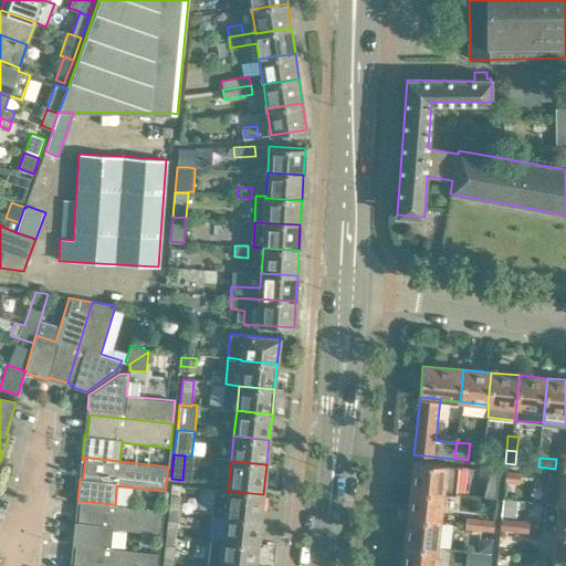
[(456,494),(458,467),(413,461),(410,490),(443,493),(456,494)]
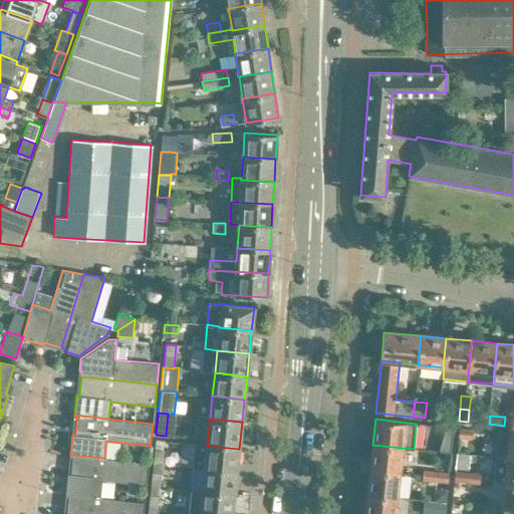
[(451,452),(454,427),(446,426),(440,449),(440,451),(451,452)]
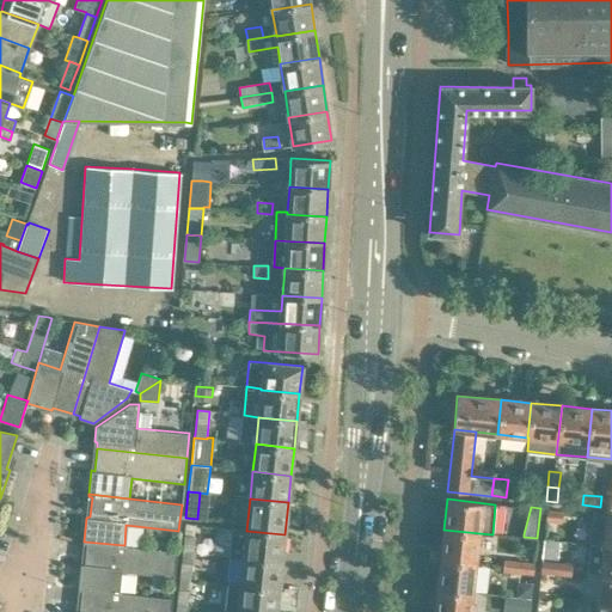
[(562,521),(563,510),(548,509),(546,520),(562,521)]
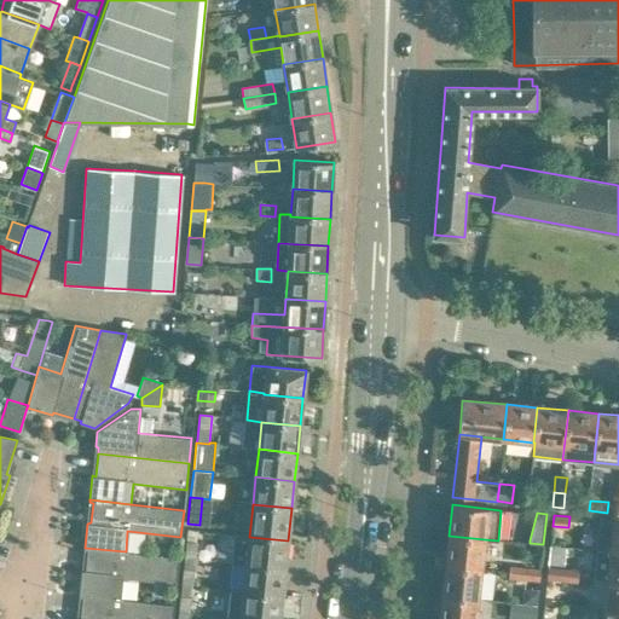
[(618,551),(618,521),(599,520),(596,549),(609,550),(609,551),(618,551)]
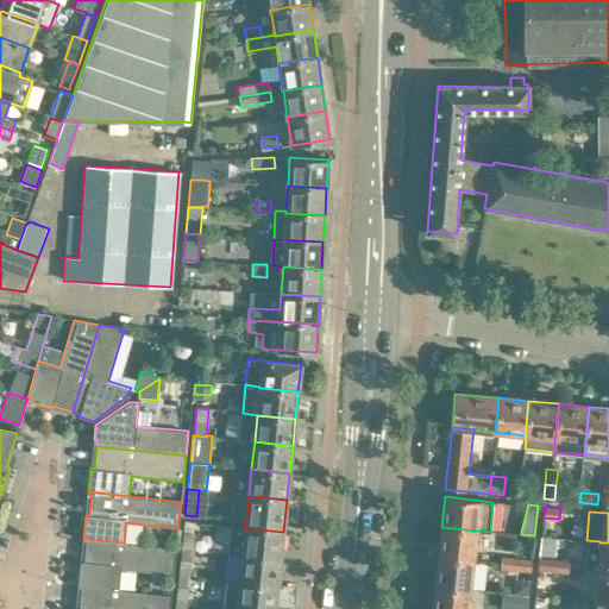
[(281,559),(283,532),(245,528),(232,527),(230,554),(243,556),(281,559)]
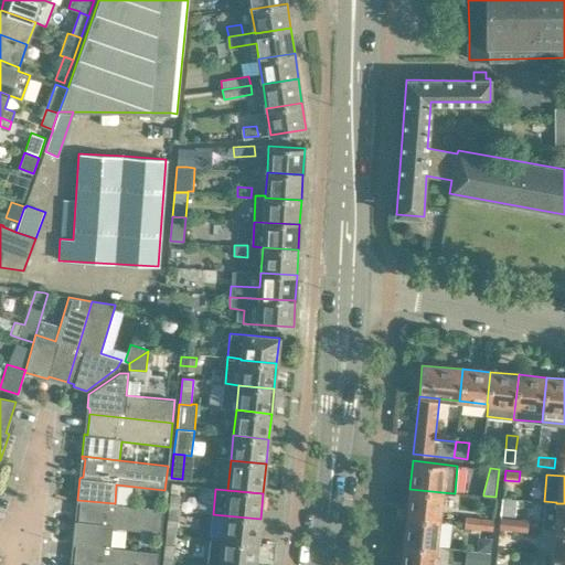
[(439,520),(443,492),(409,489),(407,516),(439,520)]
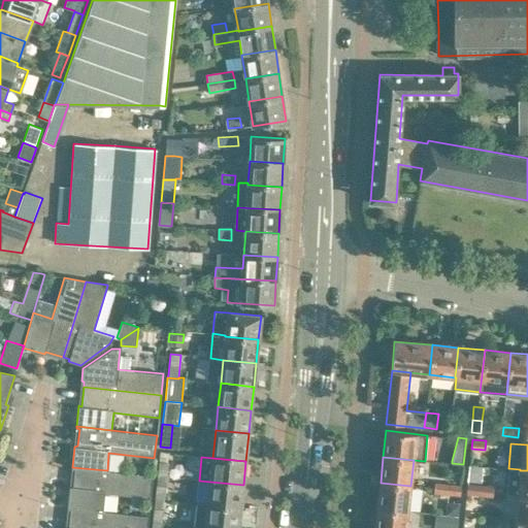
[(169,463),(160,462),(159,462),(158,475),(167,476),(169,463)]
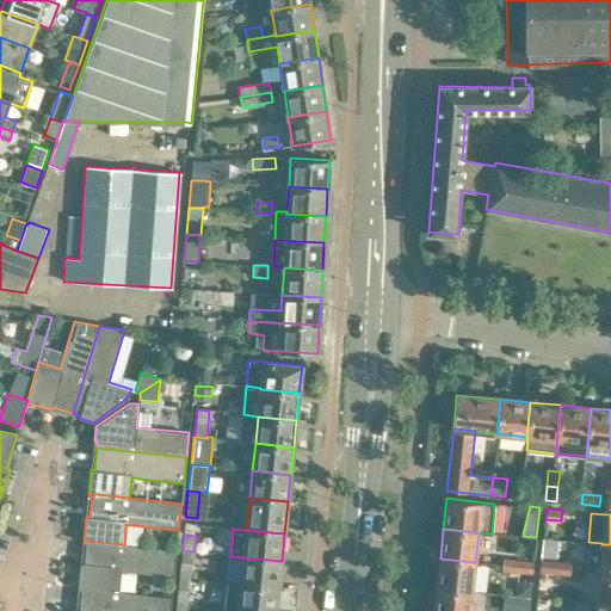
[(548,539),(545,555),(573,560),(575,544),(548,539)]
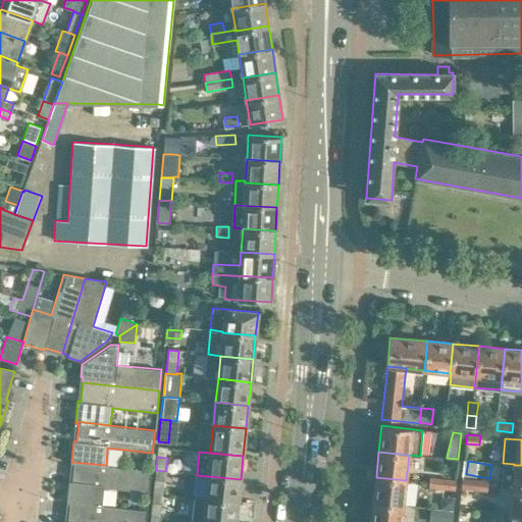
[(150,470),(106,465),(71,462),(70,463),(73,464),(71,481),(68,481),(66,502),(101,505),(103,487),(148,492),(150,470)]
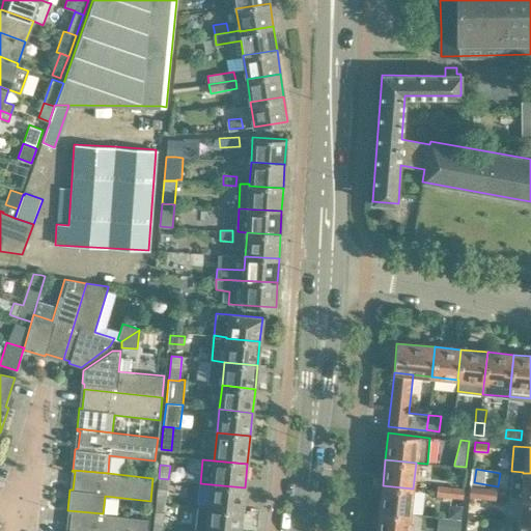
[(530,498),(530,473),(523,473),(522,485),(510,484),(509,496),(521,497),(530,498)]
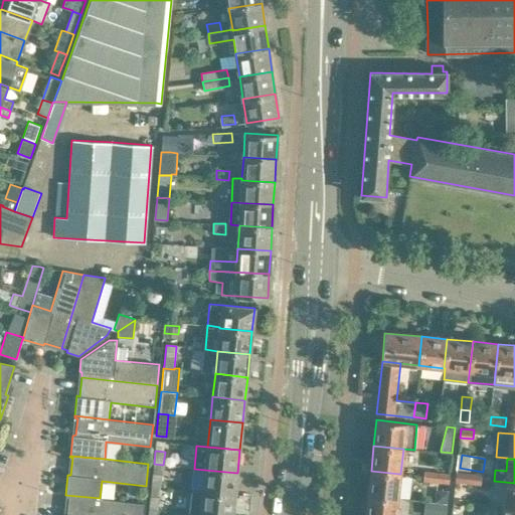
[(161,487),(163,465),(154,464),(152,487),(159,488),(159,487),(161,487)]
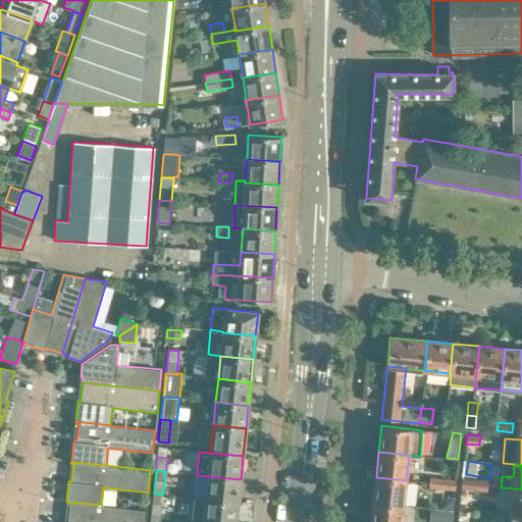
[(238,503),(241,479),(208,476),(205,499),(238,503)]
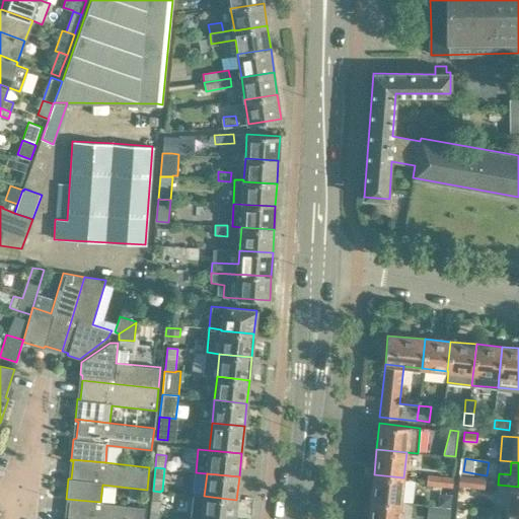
[(401,503),(403,477),(374,474),(371,499),(401,503)]
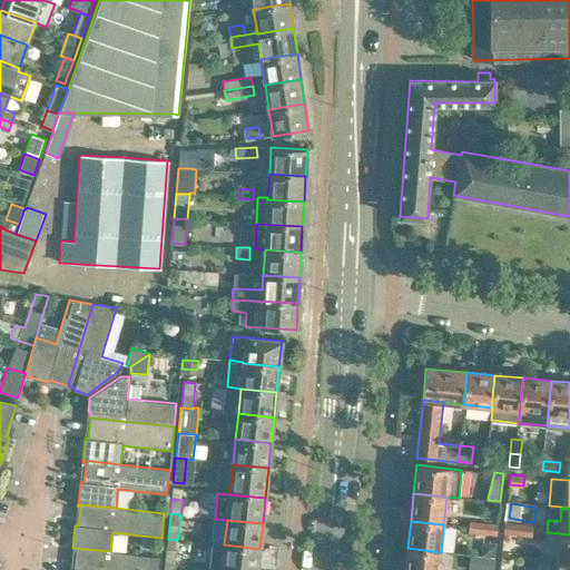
[(482,532),(483,522),(470,521),(469,531),(482,532)]
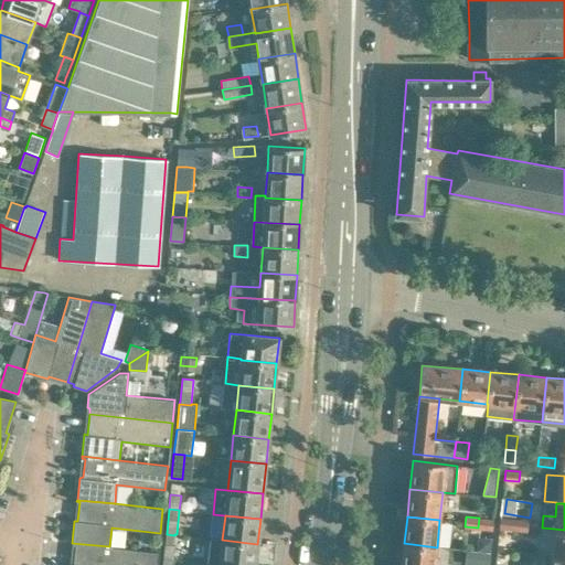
[(492,530),(493,519),(479,518),(478,528),(492,530)]
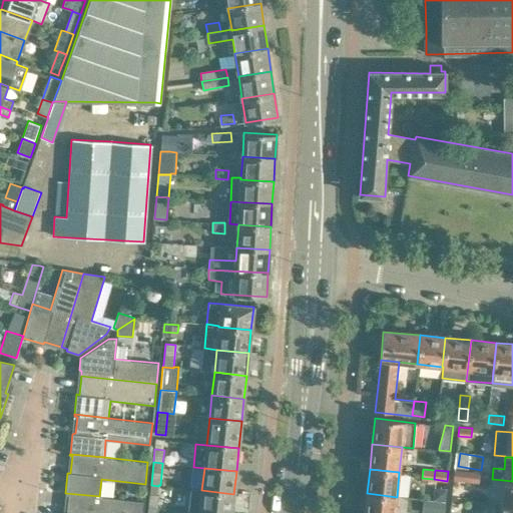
[(466,480),(467,471),(454,470),(453,479),(466,480)]
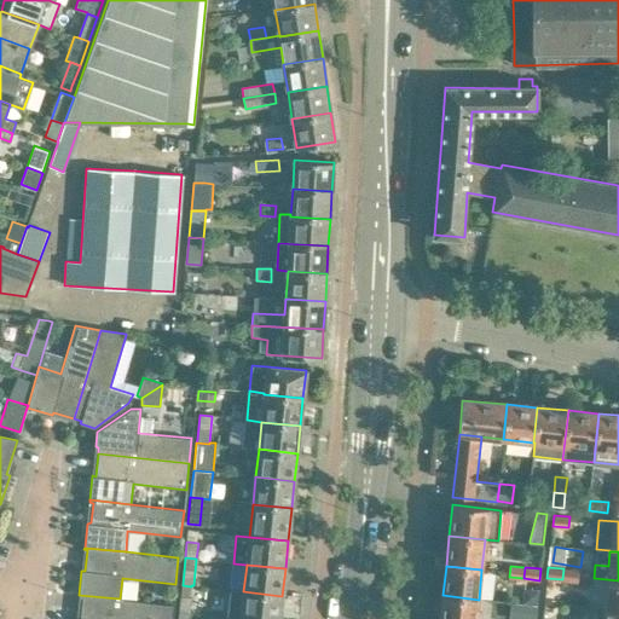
[(578,582),(579,570),(563,568),(562,579),(578,582)]
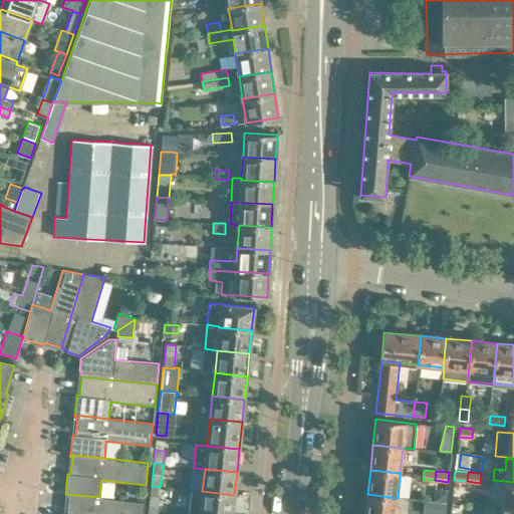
[(513,506),(513,482),(504,481),(502,505),(513,506)]
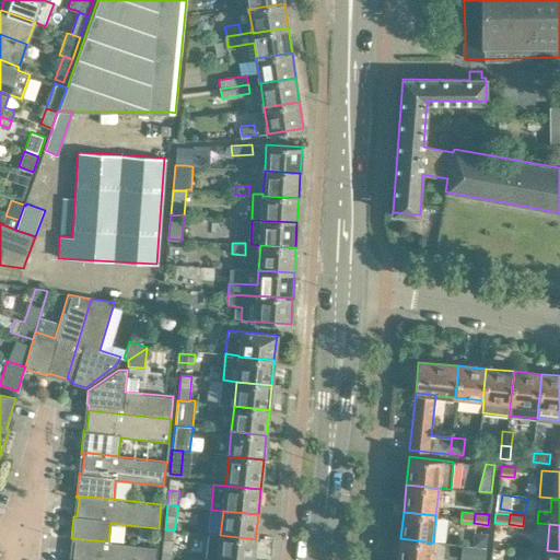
[(172,540),(173,531),(165,529),(162,555),(172,556),(174,540),(172,540)]
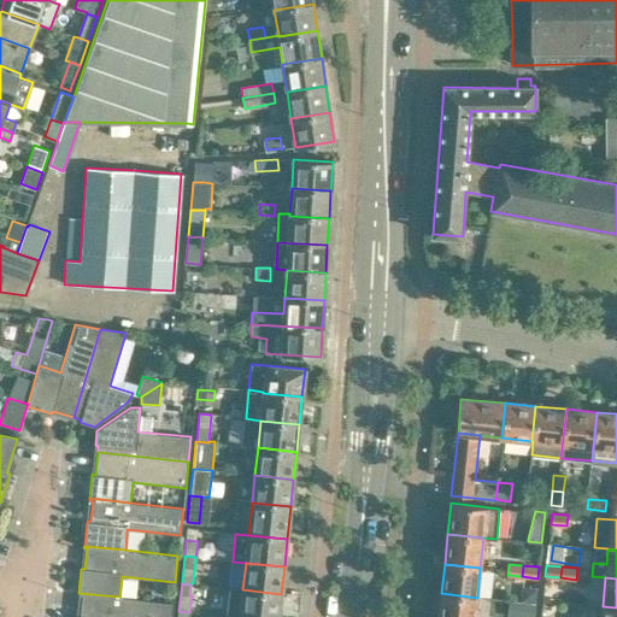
[(278,616),(281,594),(242,589),(239,616),(278,616)]
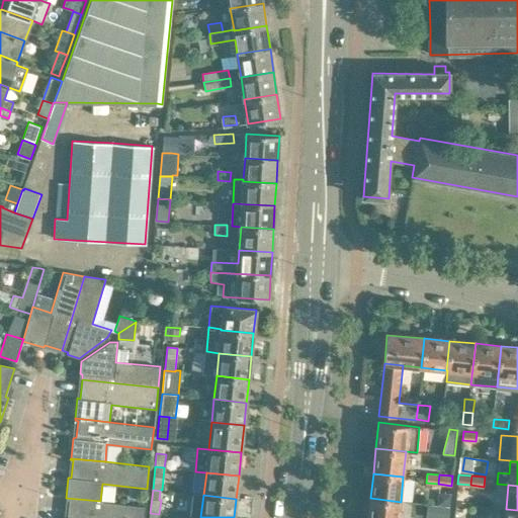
[(143,517),(145,506),(100,501),(66,498),(66,499),(69,500),(67,517),(64,517),(143,517)]
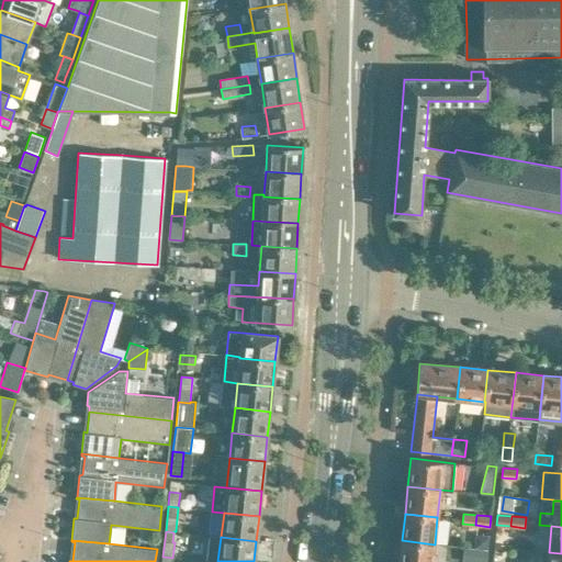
[(433,561),(435,544),(402,540),(398,561),(433,561)]
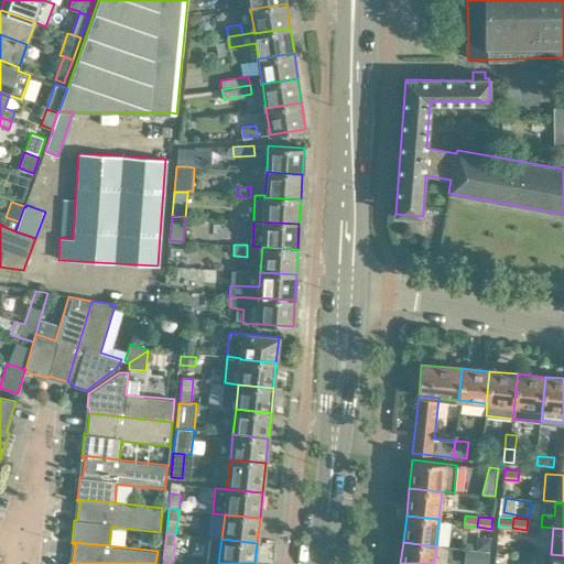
[(486,563),(488,552),(466,550),(464,563),(486,563)]
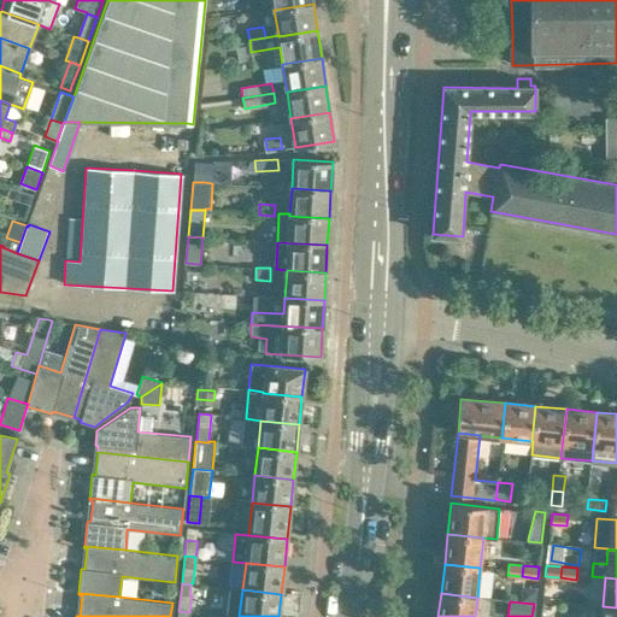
[(574,616),(575,605),(546,604),(544,616),(574,616)]
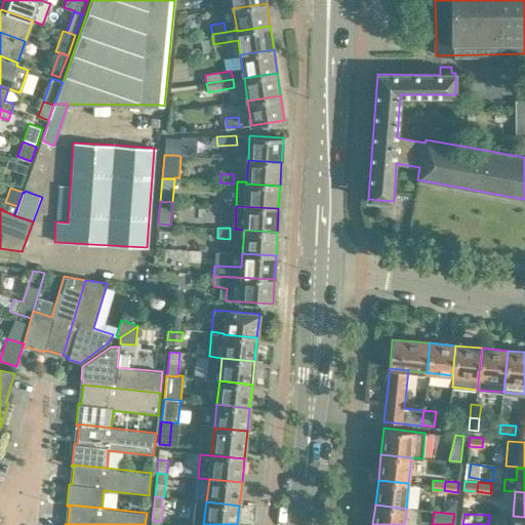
[(524,524),(524,517),(513,516),(511,524),(524,524)]
